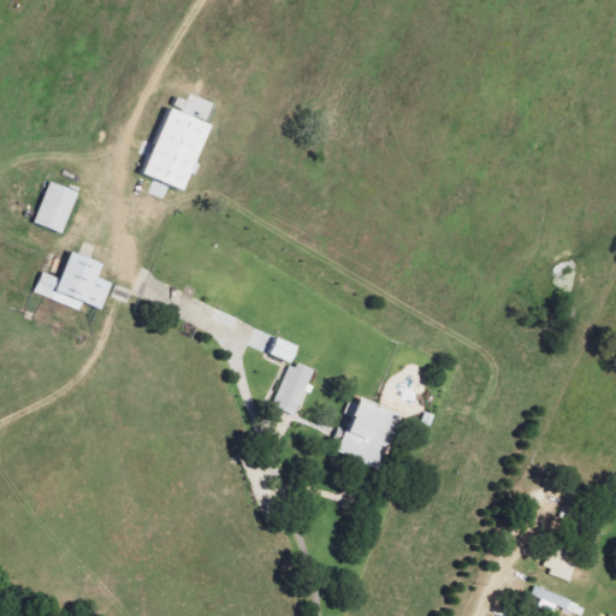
[(214,126),(172,108),(144,177),(185,193),(193,176),(194,176),(214,126)]
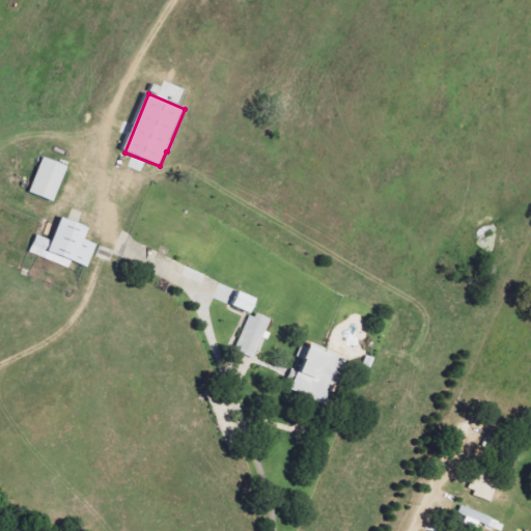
[(67,165),(42,159),(32,195),(57,201),(67,165)]
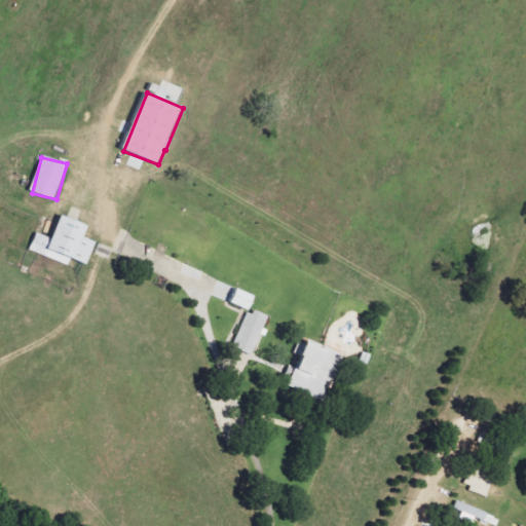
[(70,265),(72,260),(89,265),(97,242),(85,238),(89,225),(62,216),(54,239),(37,233),(30,253),(70,265)]
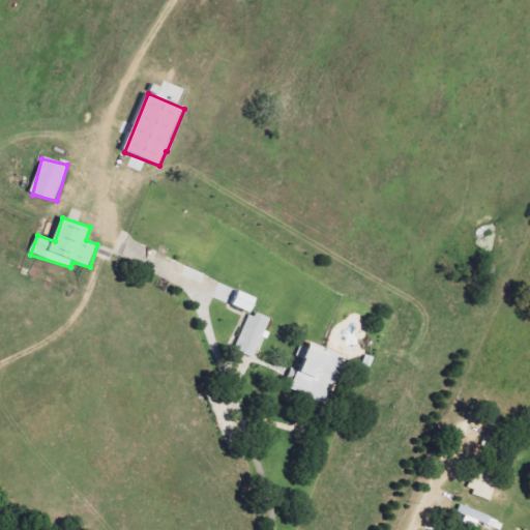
[(234,307),(253,314),(258,298),(239,292),(234,307)]
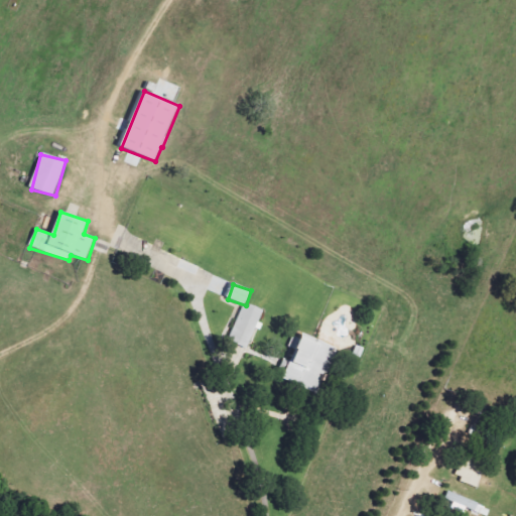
[(264,311),(246,303),(230,341),(248,349),(264,311)]
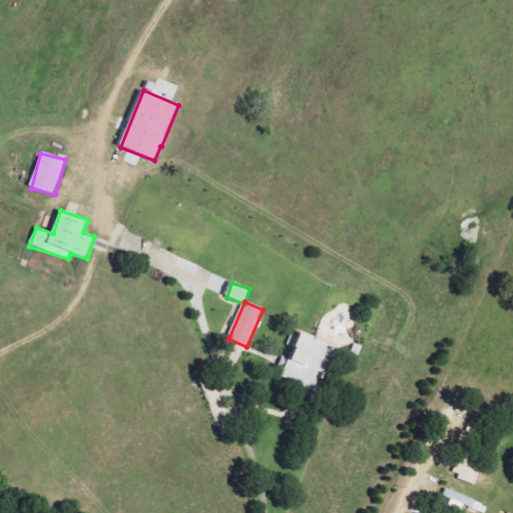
[(278,376),(316,392),(335,346),(303,333),(291,361),(286,358),(278,376)]
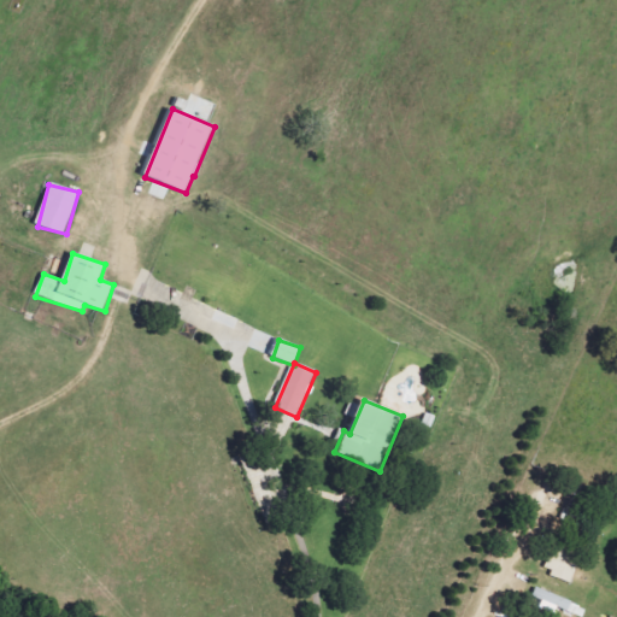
[(550,554),(545,575),(573,582),(577,563),(550,554)]
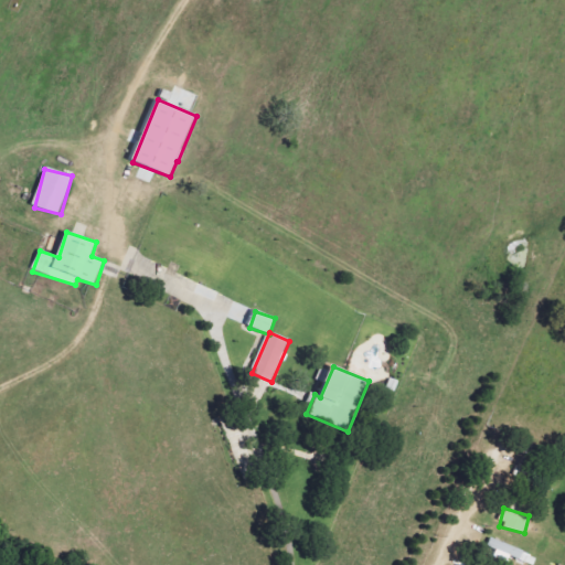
[(524,552),(491,540),(488,547),(498,551),(496,558),(508,564),(511,557),(521,562),(524,552)]
